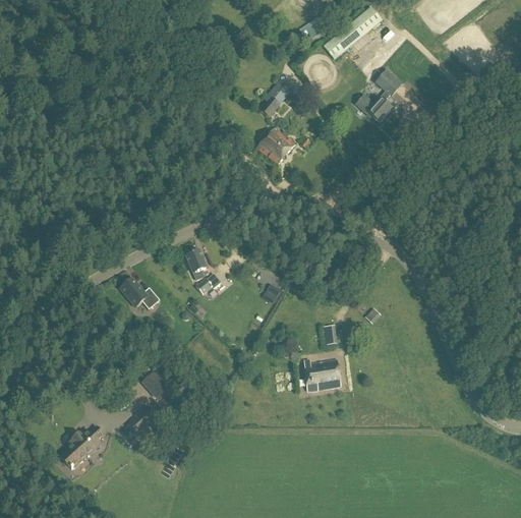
[(323,45),(335,59),(382,19),(370,5),(323,45)]
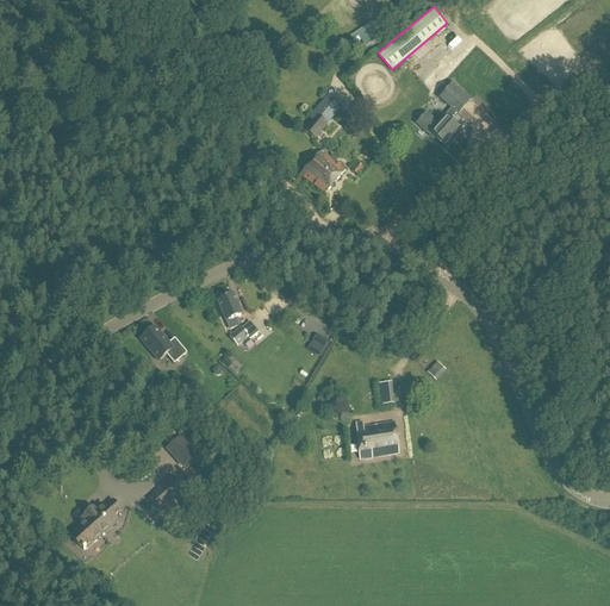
[(380,13),(355,30),(350,32),(355,41),(361,37),(365,43),(388,27),(380,13)]
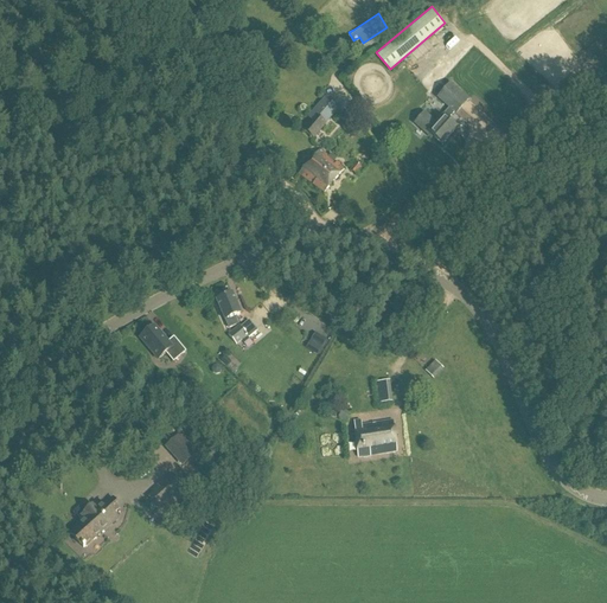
[(449,106),(436,121),(425,110),(415,121),(426,130),(428,129),(429,130),(442,141),(455,126),(447,117),(454,109),(455,110),(468,96),(451,81),(438,95),(449,106)]
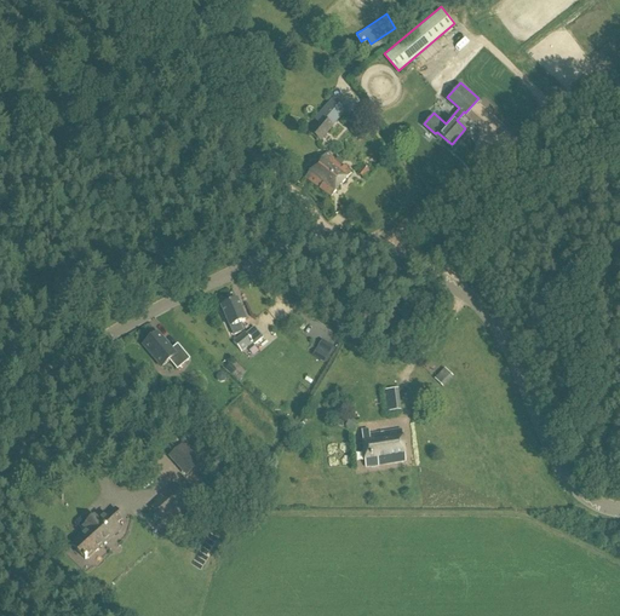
[(337,99),(336,102),(322,116),(321,116),(310,128),(320,138),(332,124),(329,122),(336,116),(338,117),(345,109),(346,108),(337,99)]
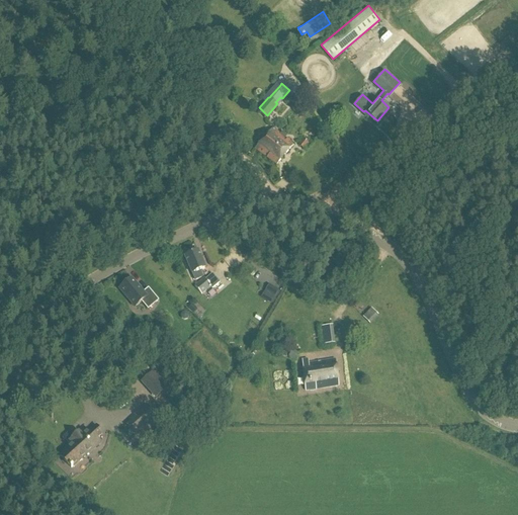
[(245,94),(251,96),(254,87),(249,85),(245,94)]
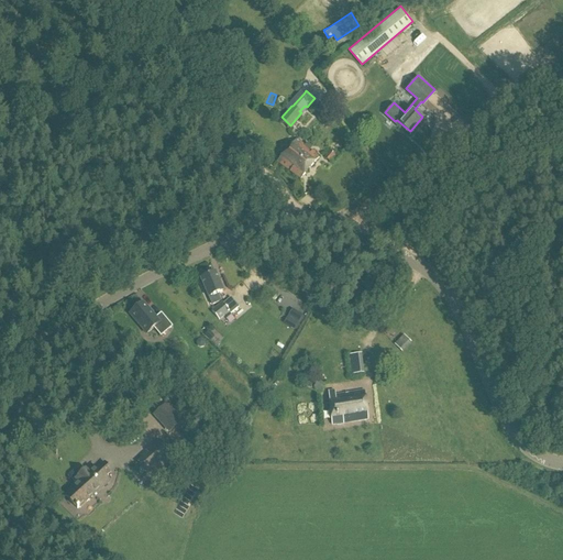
[(318,154),(296,135),(277,158),(300,177),(318,154)]
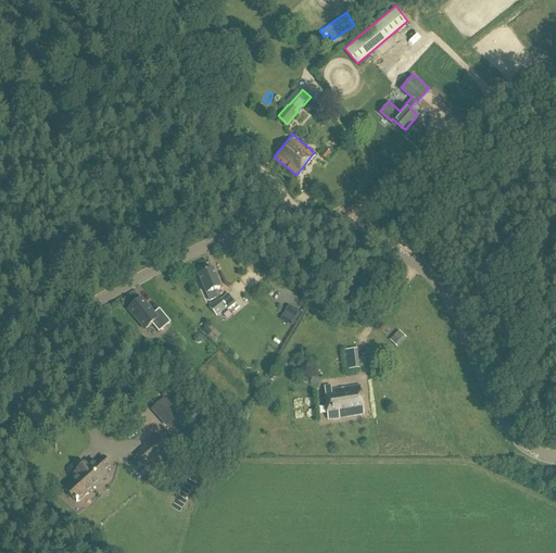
[(326,156),(331,151),(326,146),(320,152),(326,156)]
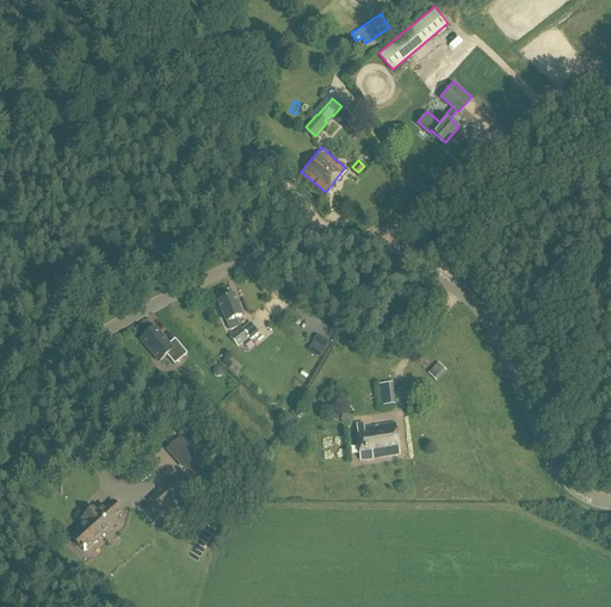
[(240,323),(236,315),(242,313),(234,292),(217,299),(226,320),(227,320),(229,328),(240,323)]
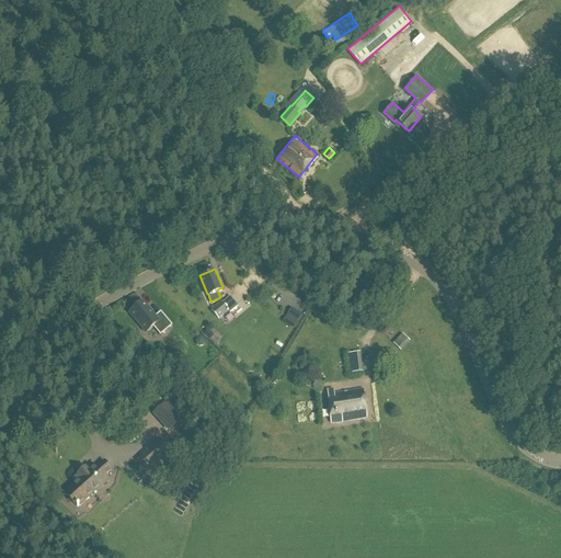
[(249,286),(256,280),(248,270),(240,276),(249,286)]
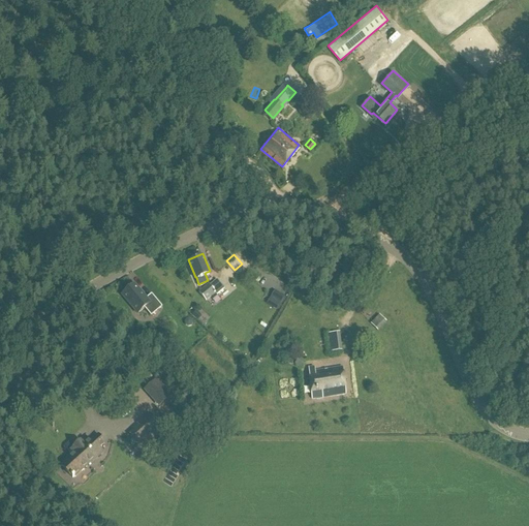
[(284,271),(278,282),(286,286),(292,275),(284,271)]
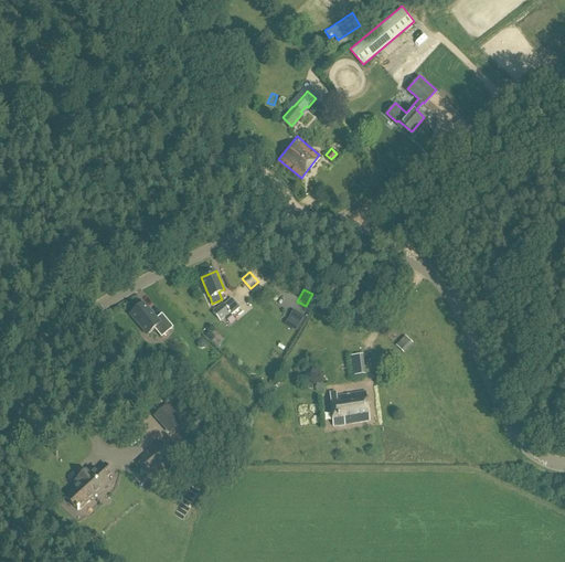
[(222,300),(212,309),(220,318),(230,310),(231,311),(240,305),(232,296),(224,301),(222,300)]
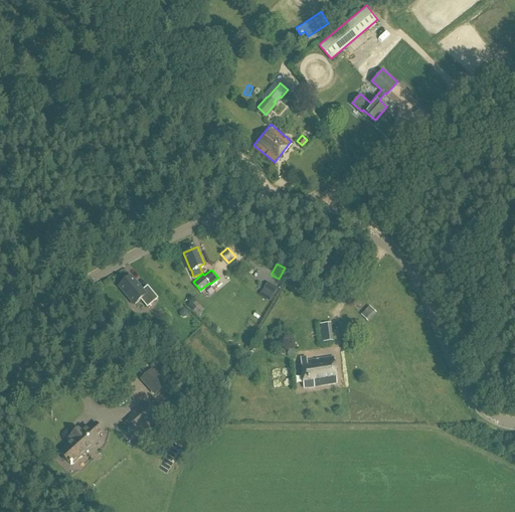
[(143,288),(131,275),(119,285),(134,303),(141,298),(147,305),(158,296),(148,284),(143,288)]
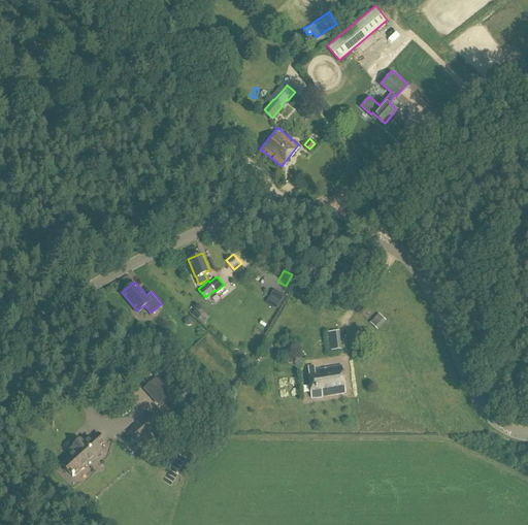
[(270,295),(275,298),(279,301),(284,295),(274,289),(270,295)]
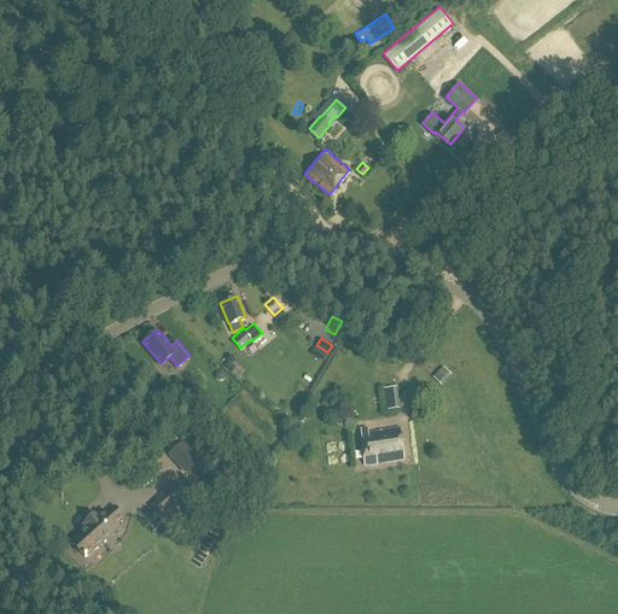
[(452,373),(443,364),(433,374),(442,382),(452,373)]
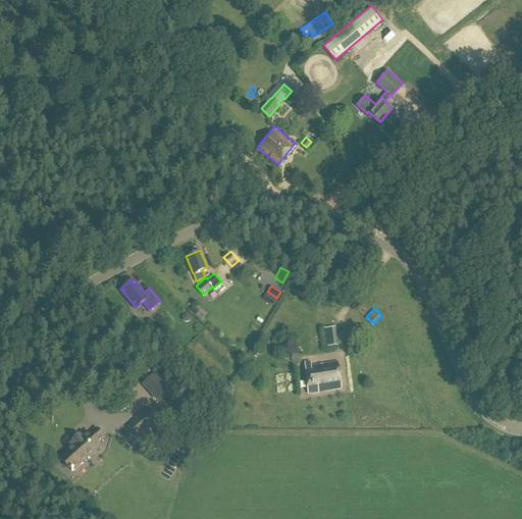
[(237,359),(195,312),(185,320),(227,367),(237,359)]
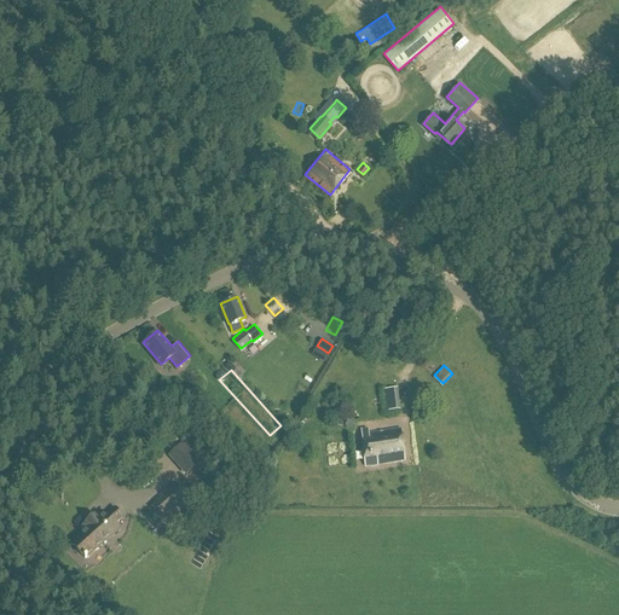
[(400,406),(398,384),(383,387),(386,408),(400,406)]
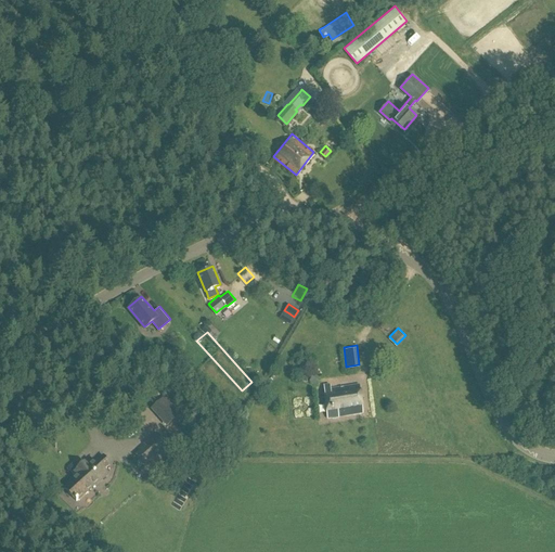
[(317,384),(321,377),(313,372),(309,379),(317,384)]
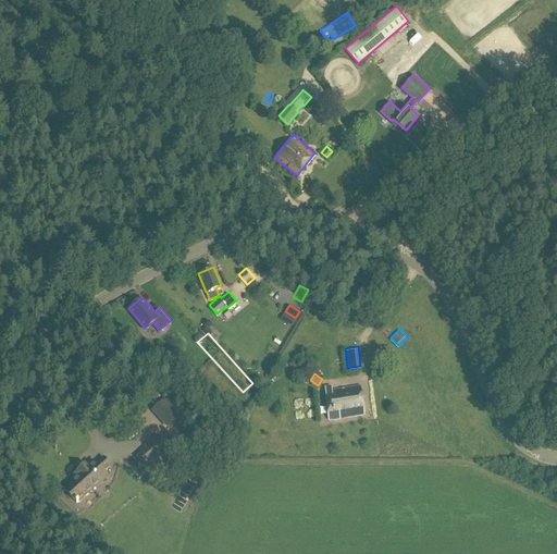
[(364,413),(360,383),(325,388),(329,417),(364,413)]
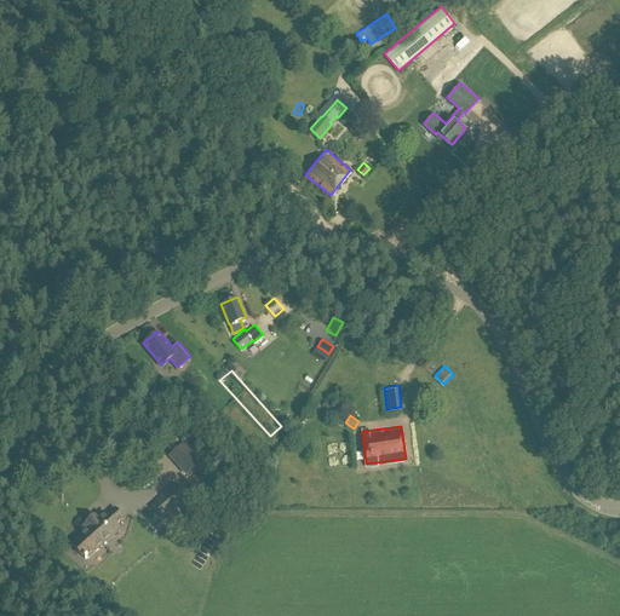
[(184,439),(168,453),(187,473),(201,459),(184,439)]
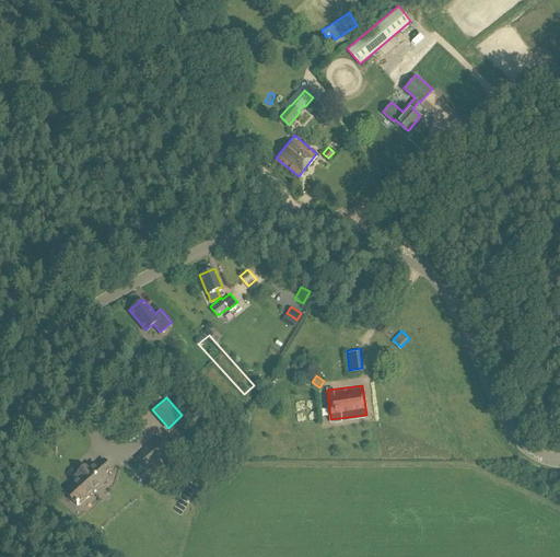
[(143,415),(149,417),(153,406),(148,404),(143,415)]
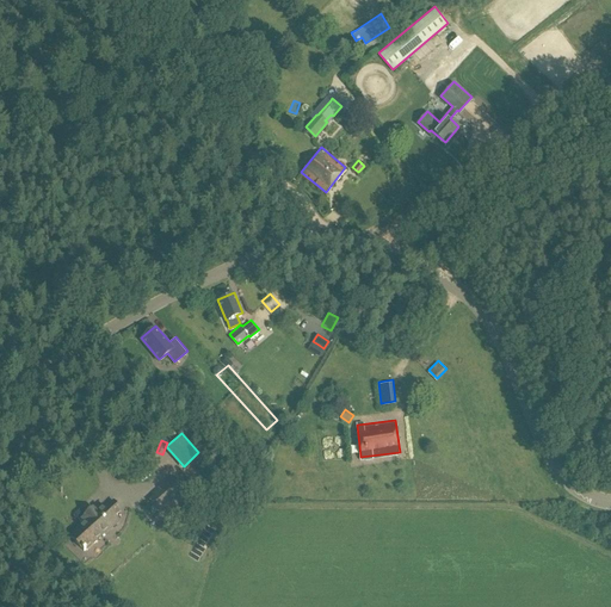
[(148,497),(161,512),(186,488),(172,474),(152,491),(152,493),(148,497)]
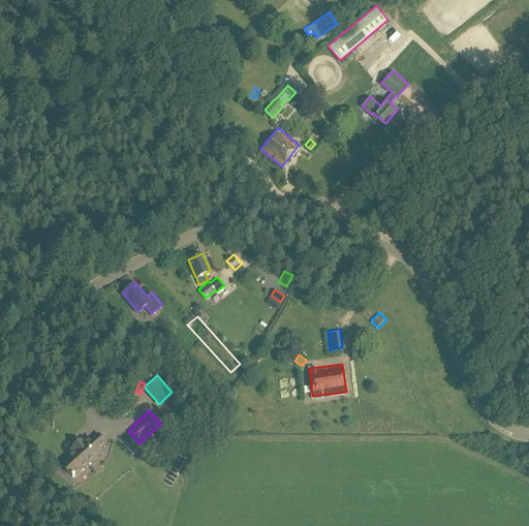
[(60,462),(66,468),(70,472),(72,470),(76,473),(103,450),(99,444),(104,439),(96,431),(85,441),(81,437),(70,447),(72,450),(60,462)]
